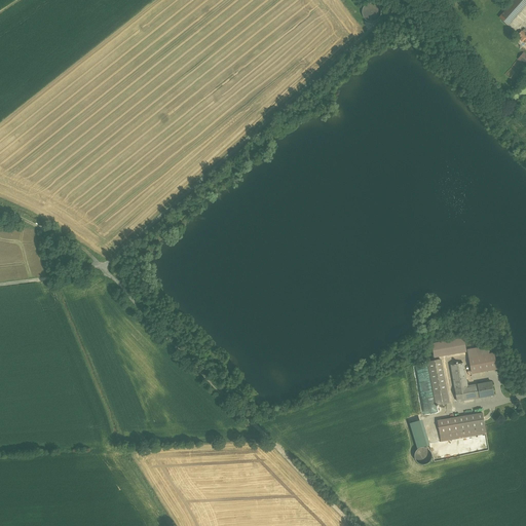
[(525,0),(515,0),(499,17),(508,25),(525,4),(525,0)]
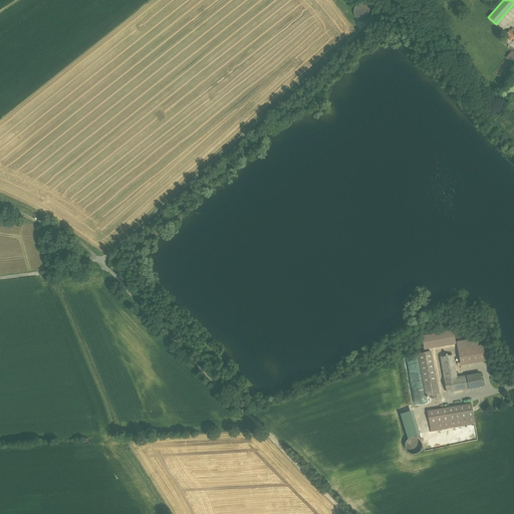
[(453,330),(423,335),(425,348),(456,343),(453,330)]
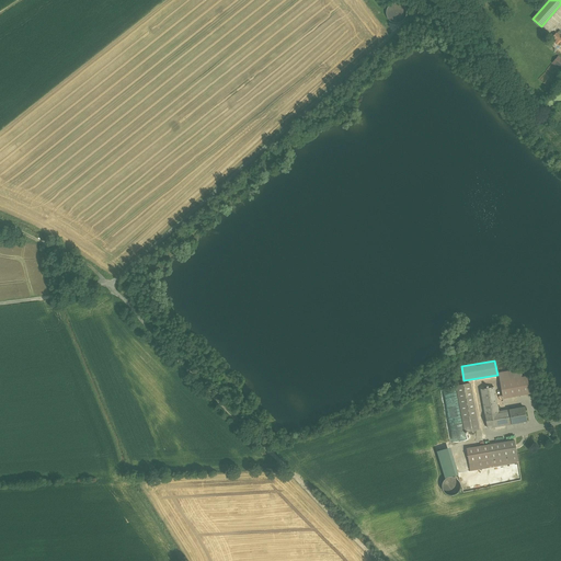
[(527,377),(501,381),(503,398),(530,393),(527,377)]
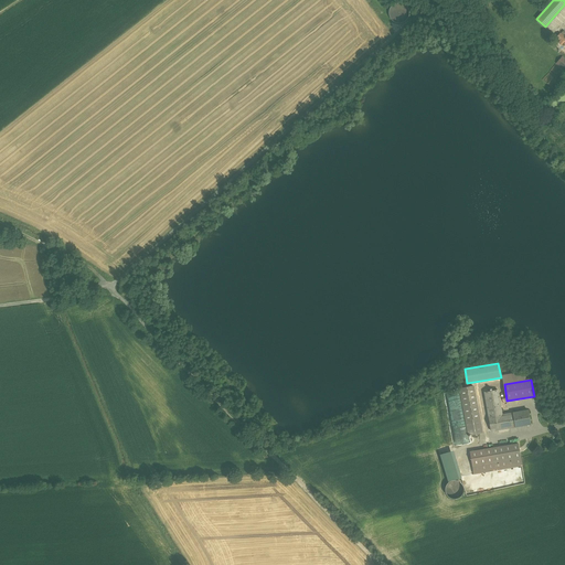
[(473,386),(460,388),(469,435),(482,433),(473,386)]
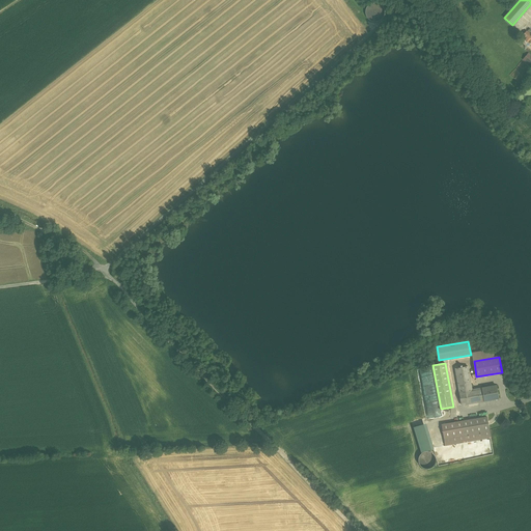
[(468,366),(455,368),(459,392),(462,404),(484,400),(482,388),(472,390),(468,366)]
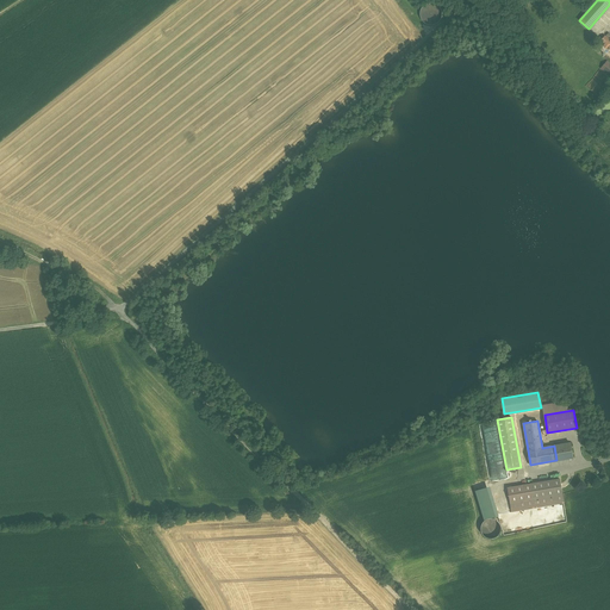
[(571,443),(554,446),(556,460),(556,461),(573,458),(571,443)]
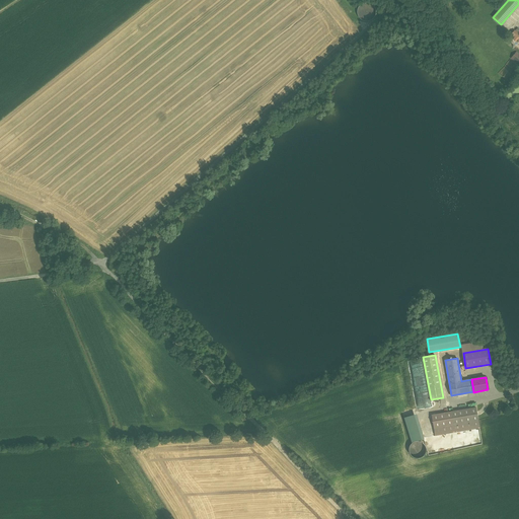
[(476,408),(433,415),(436,436),(479,428),(476,408)]
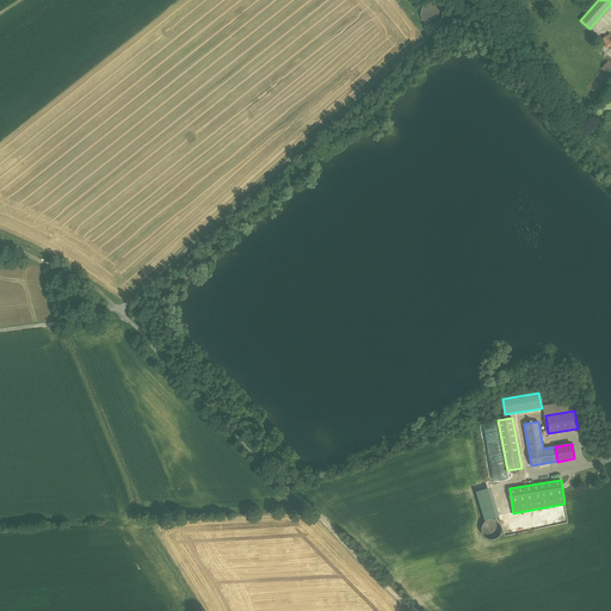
[(488,491),(476,493),(485,523),(495,519),(488,491)]
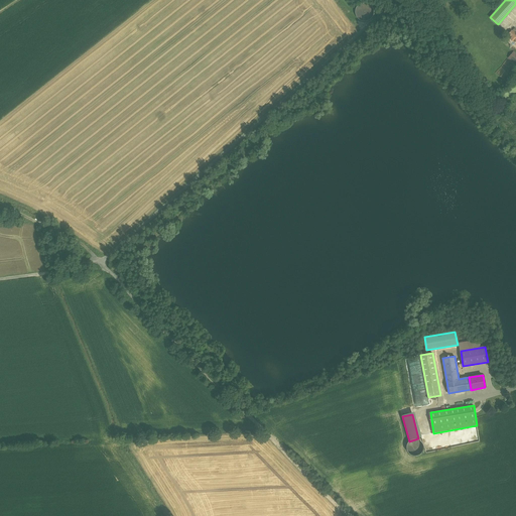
[(423,453),(424,449),(423,445),(421,443),(418,441),(415,440),(412,441),(409,443),(407,446),(406,449),(407,453),(409,456),(412,458),(415,458),(418,458),(421,456),(423,453)]
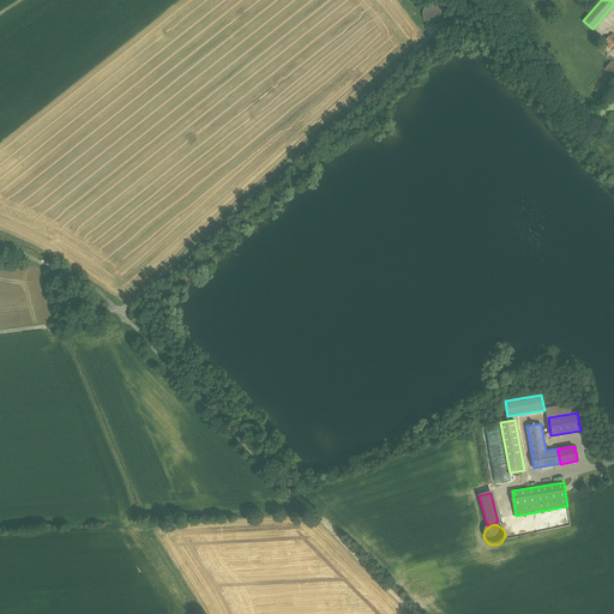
[(384,536),(373,542),(377,549),(375,549),(379,558),(385,555),(385,557),(389,554),(390,555),(393,554),(384,536)]
